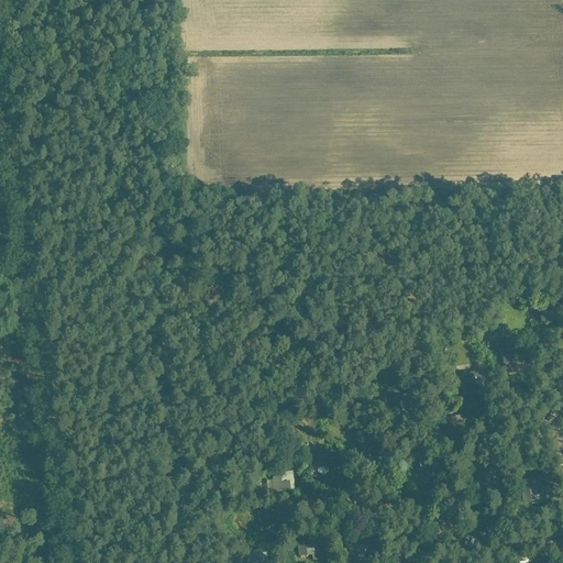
[(503,339),(494,340),(495,350),(504,349),(503,339)]
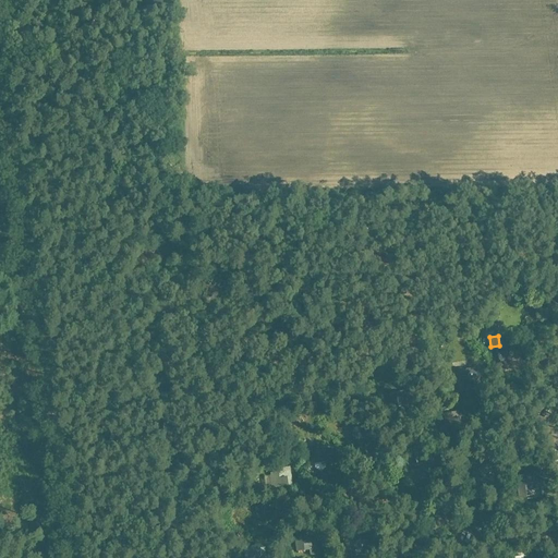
[(378,361),(372,363),(375,373),(388,368),(385,362),(379,364),(378,361)]
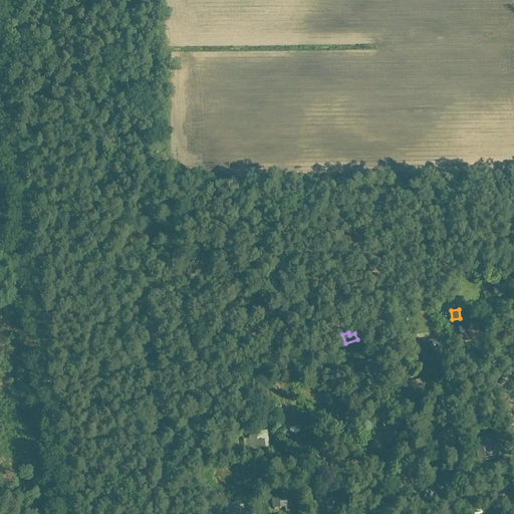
[(360,376),(377,373),(379,373),(378,365),(376,365),(375,360),(358,363),(360,376)]
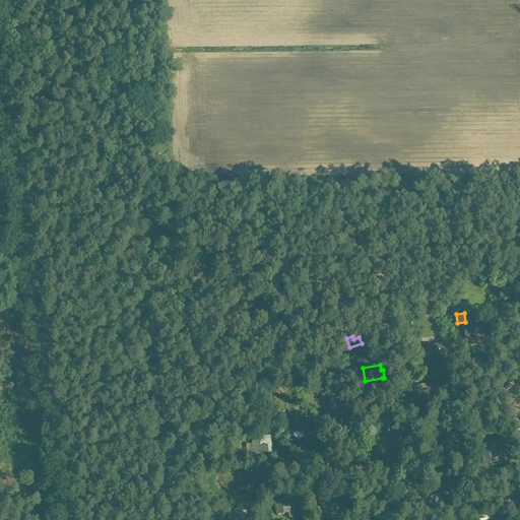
[(431,384),(413,386),(415,400),(433,397),(431,384)]
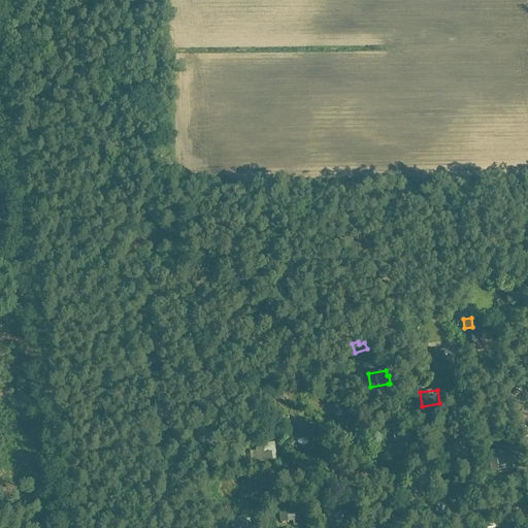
[(351,403),(333,406),(335,420),(353,418),(351,403)]
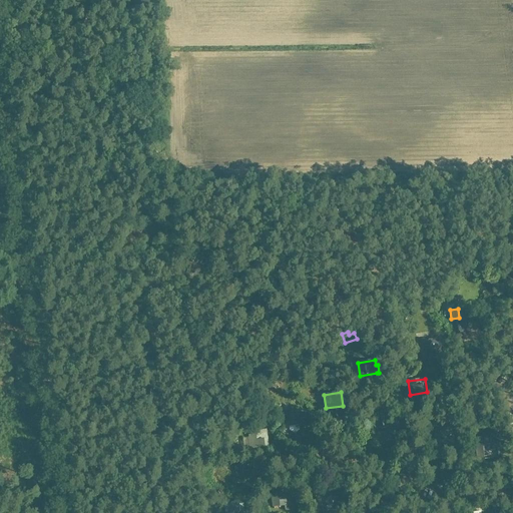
[(299,428),(299,426),(305,425),(303,411),(286,414),(288,427),(289,427),(290,429),(291,432),(294,433),(297,432),(298,431),(299,428)]
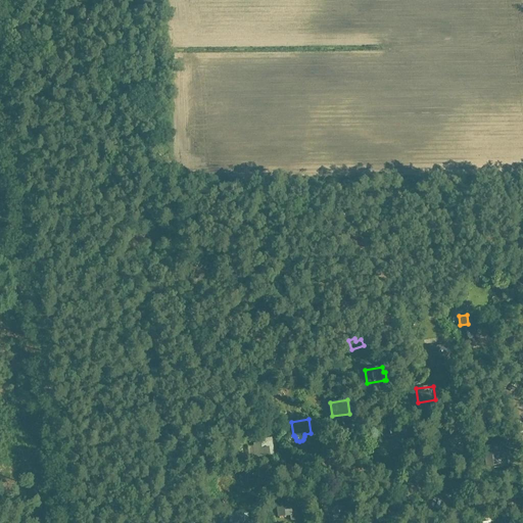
[(462,452),(460,438),(442,441),(444,455),(462,452)]
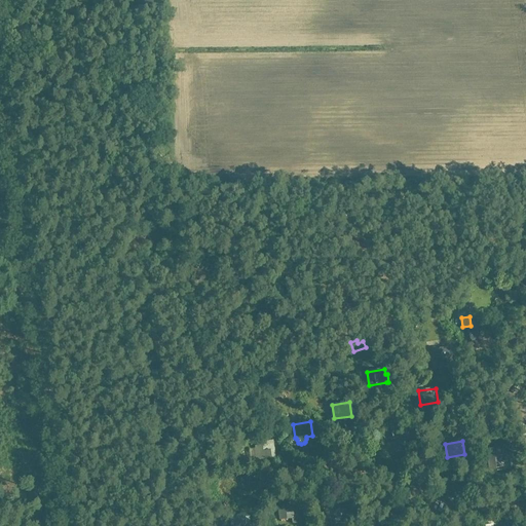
[(273,444),(255,447),(257,460),(275,458),(273,444)]
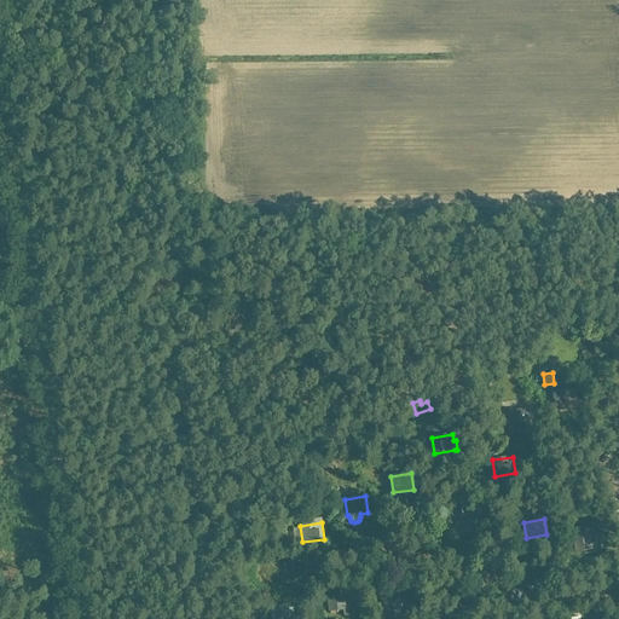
[(583,545),(601,543),(599,522),(580,525),(582,528),(573,530),(576,553),(583,551),(583,545)]
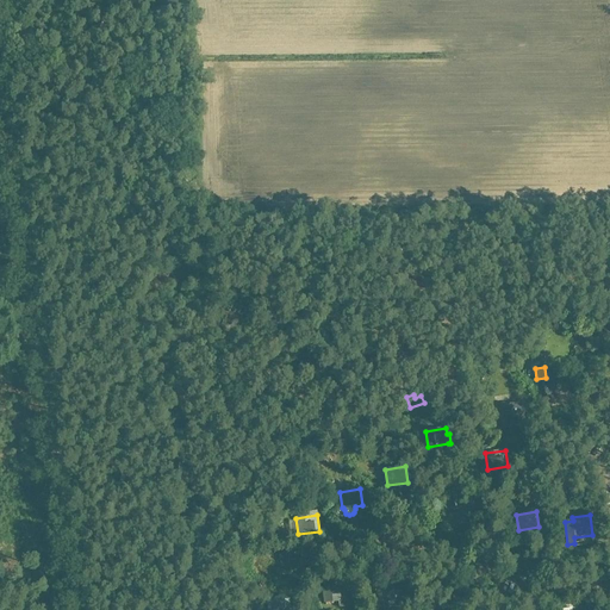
[(298,559),(302,559),(300,552),(280,555),(282,571),(299,568),(298,559)]
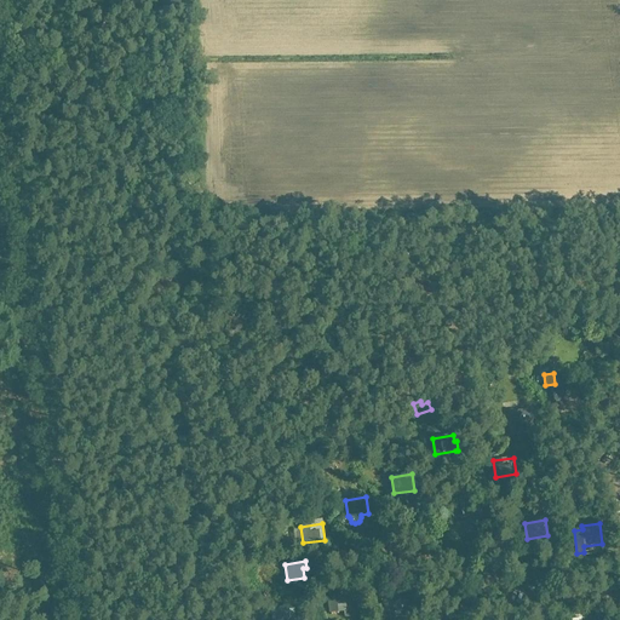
[(351,616),(351,610),(349,595),(327,597),(329,614),(343,612),(344,618),(351,616)]
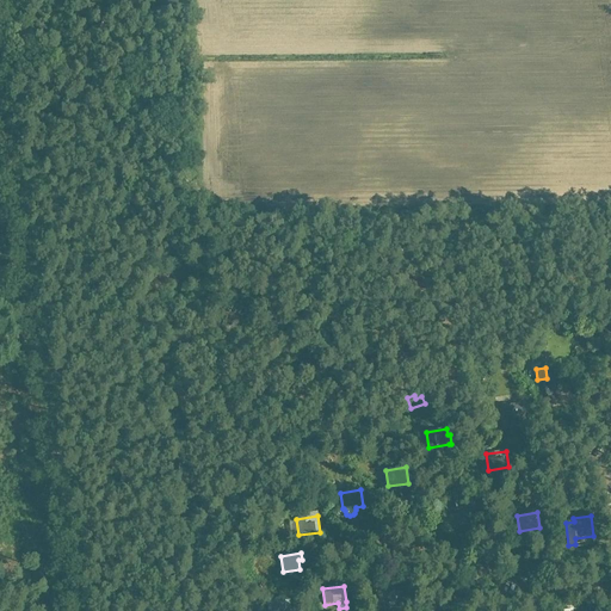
[(378,596),(380,610),(381,610),(401,609),(399,592),(378,596)]
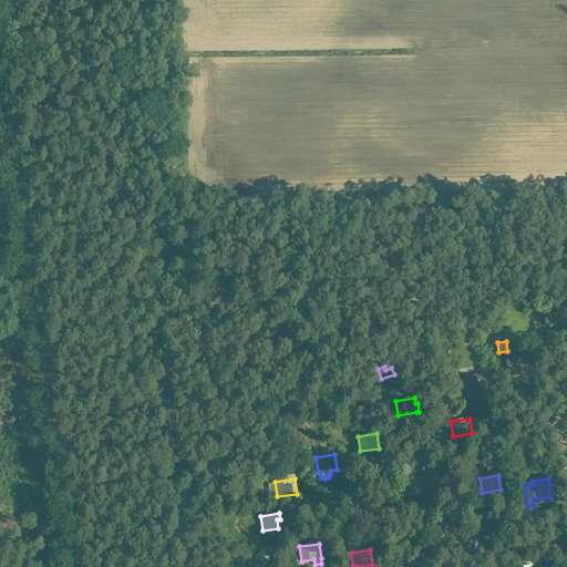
[(249,566),(269,566),(267,553),(248,556),(249,566)]
